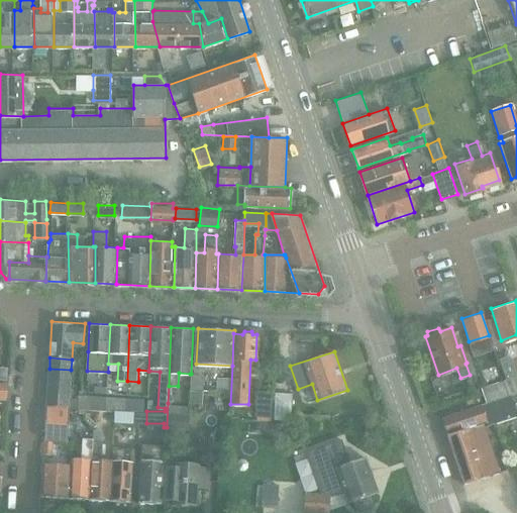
[(70,381),(71,370),(49,369),(48,380),(70,381)]
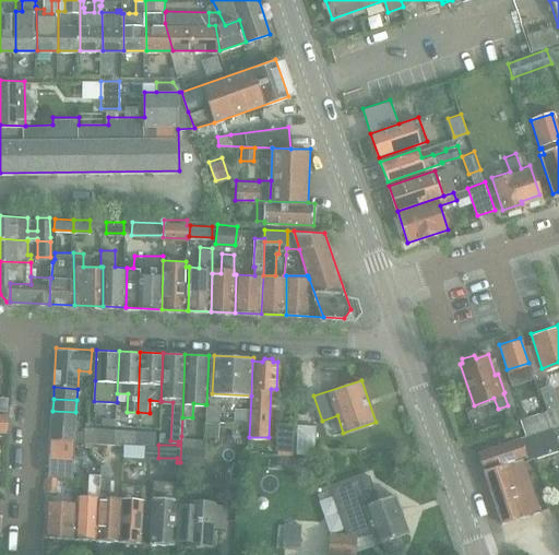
[(205,404),(204,434),(218,435),(219,410),(214,404),(206,404),(205,404)]
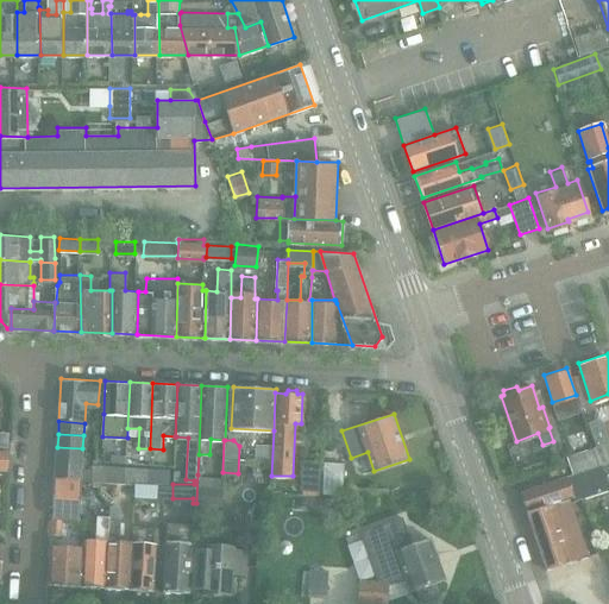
[(608,485),(608,484),(601,461),(608,459),(608,452),(606,444),(604,444),(603,441),(565,454),(572,472),(520,490),(527,511),(572,495),(573,498),(608,485)]
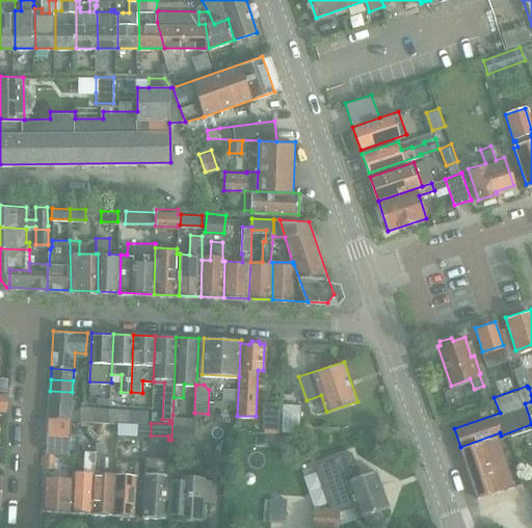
[(72,403),(72,392),(50,391),(49,402),(72,403)]
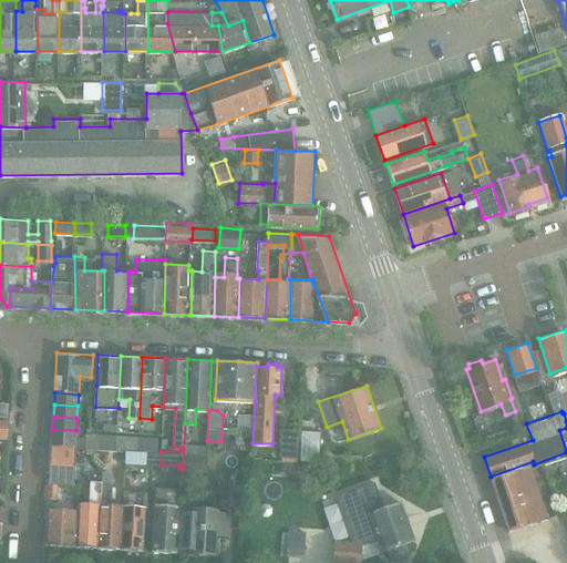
[(299,457),(300,429),(281,428),(280,456),(299,457)]
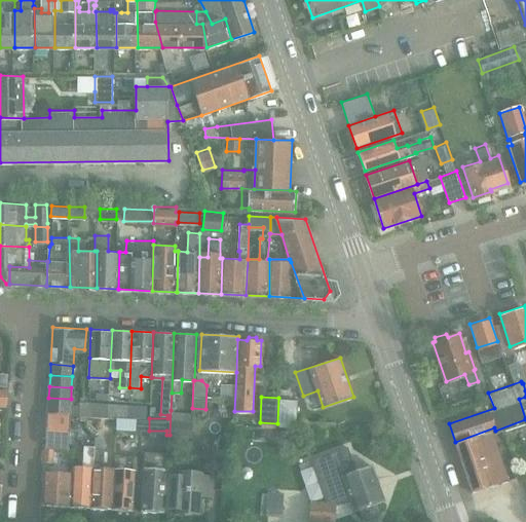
[(48,398),(48,411),(70,412),(71,399),(48,398)]
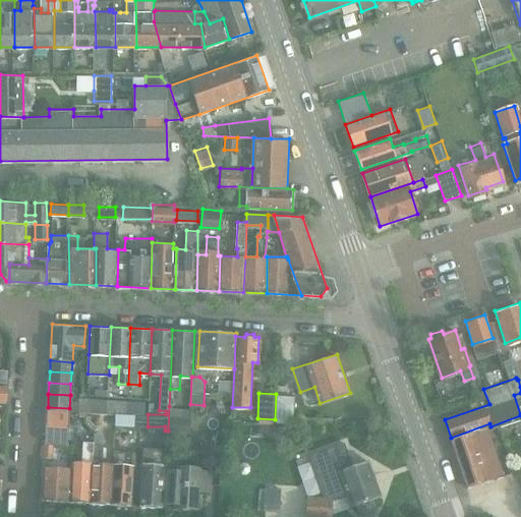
[(293,420),(294,395),(278,394),(277,419),(293,420)]
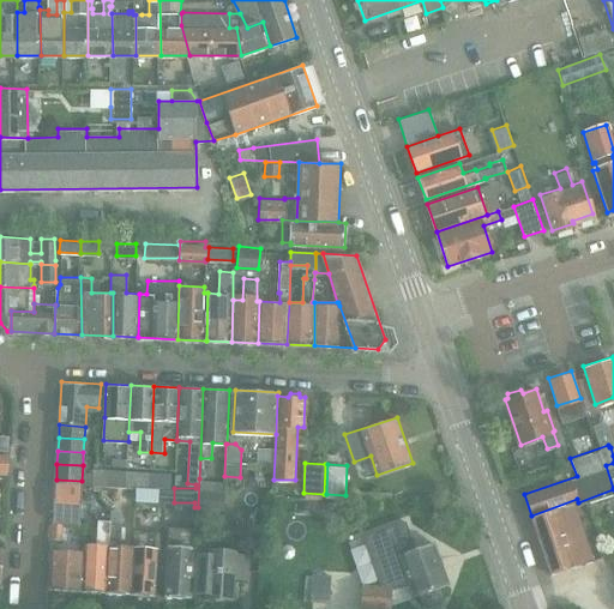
[(126,469),(102,468),(101,483),(126,486),(126,469)]
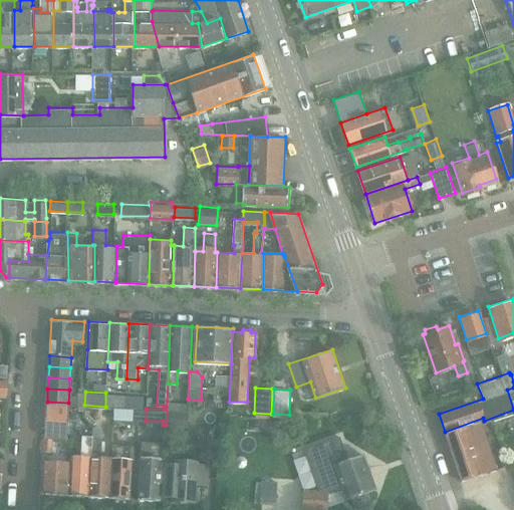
[(111,425),(124,425),(125,394),(105,393),(105,407),(112,407),(111,425)]
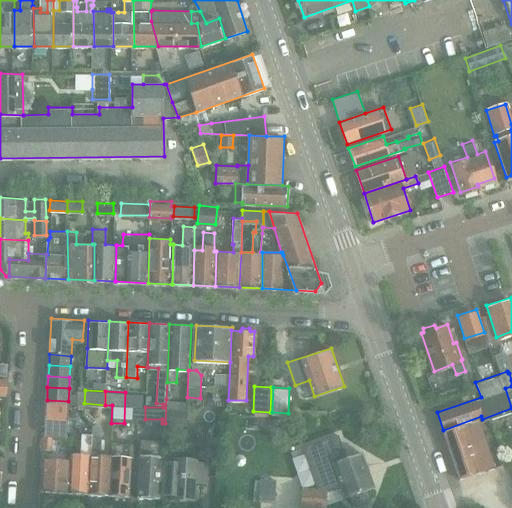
[(137,418),(145,419),(145,407),(141,407),(142,393),(125,392),(124,423),(137,424),(137,418)]
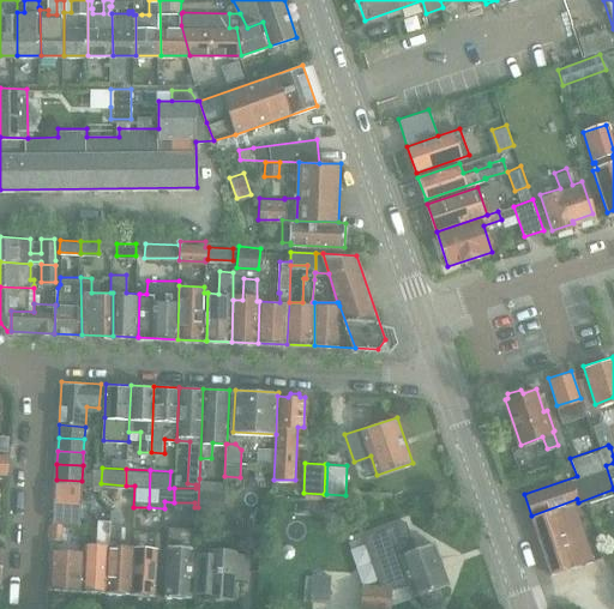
[(224,480),(199,478),(198,507),(224,508),(224,480)]
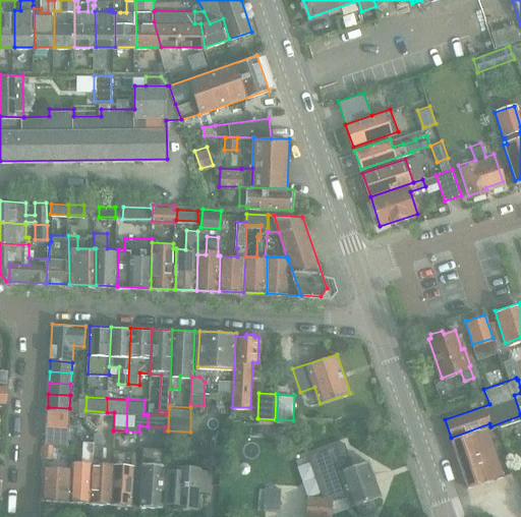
[(48,407),(46,442),(53,443),(68,444),(70,408),(69,408),(48,407)]
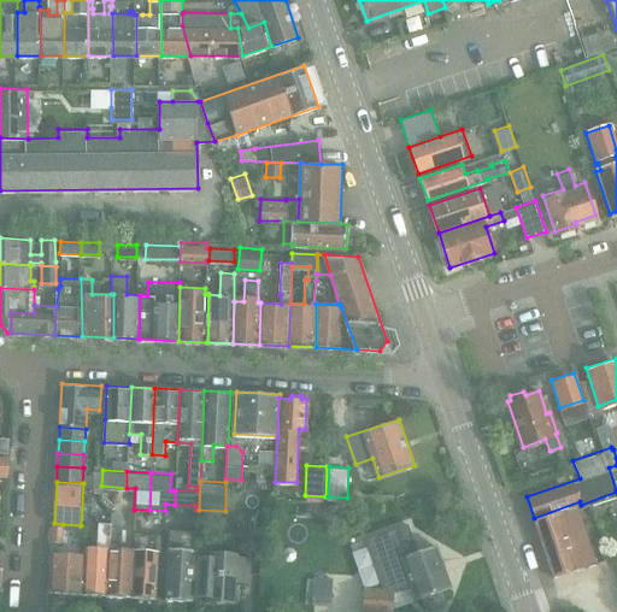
[(577,506),(581,505),(580,501),(534,518),(553,576),(595,562),(577,506)]
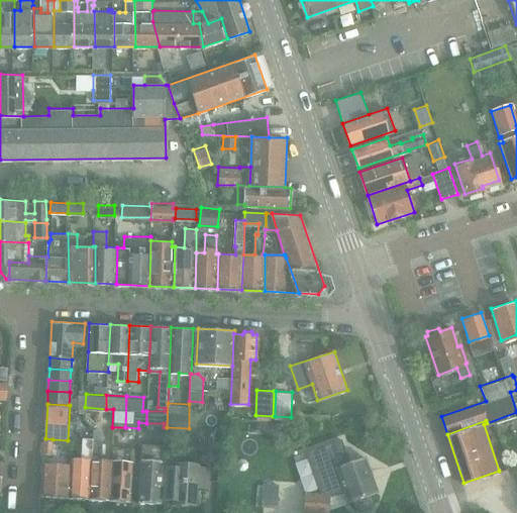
[(92,427),(92,437),(89,437),(86,498),(107,500),(110,460),(102,460),(104,441),(101,440),(102,428),(92,427)]
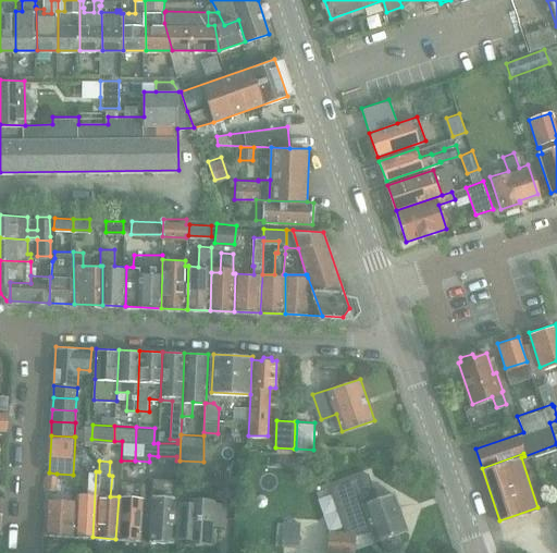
[(69,536),(93,537),(96,471),(89,470),(88,493),(77,492),(77,500),(71,500),(69,536)]
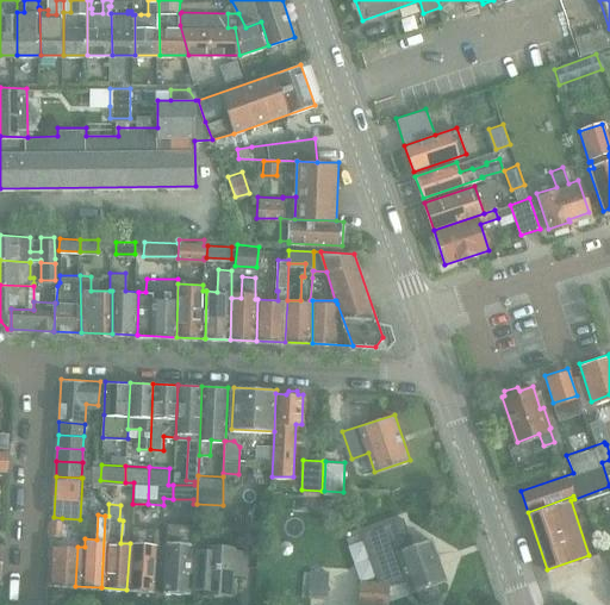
[(402,516),(365,529),(383,581),(390,581),(390,584),(406,578),(411,591),(418,588),(423,600),(425,602),(440,597),(441,593),(436,581),(446,578),(430,536),(411,543),(402,516)]
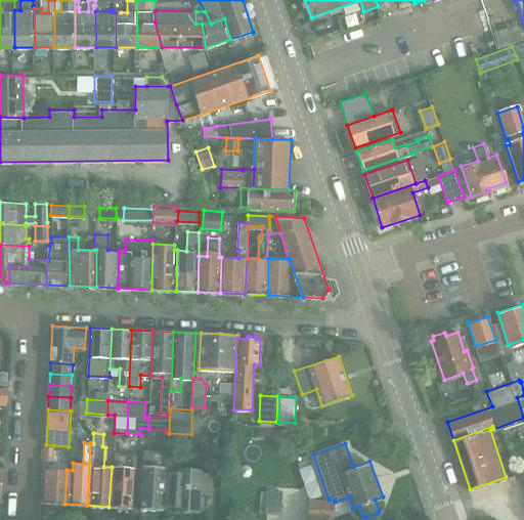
[(44,459),(52,460),(53,445),(46,444),(44,459)]
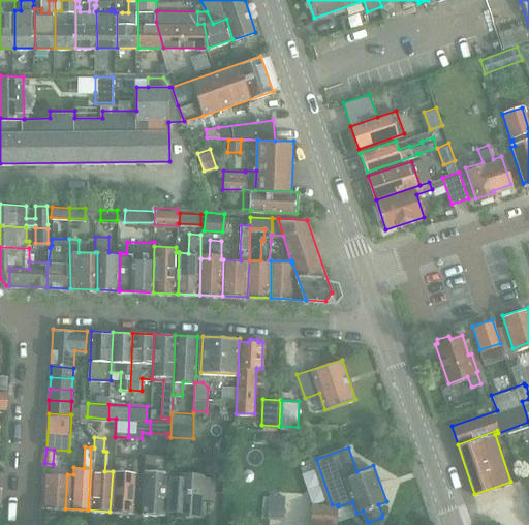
[(145,453),(144,468),(145,468),(142,513),(164,514),(168,454),(145,453)]
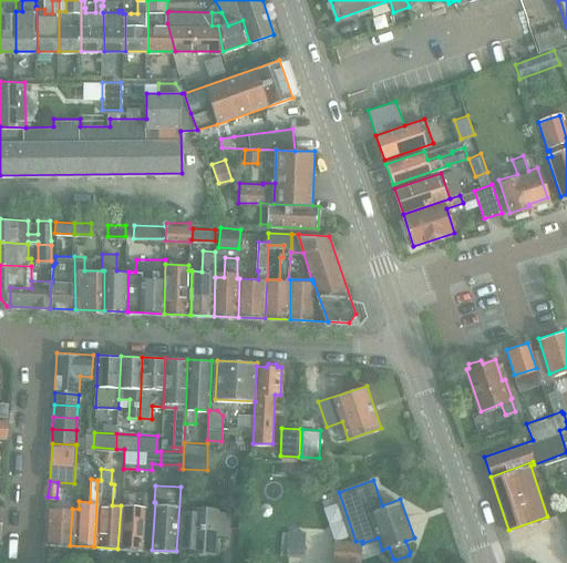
[(123,505),(121,505),(117,549),(143,550),(146,491),(124,489),(123,505)]
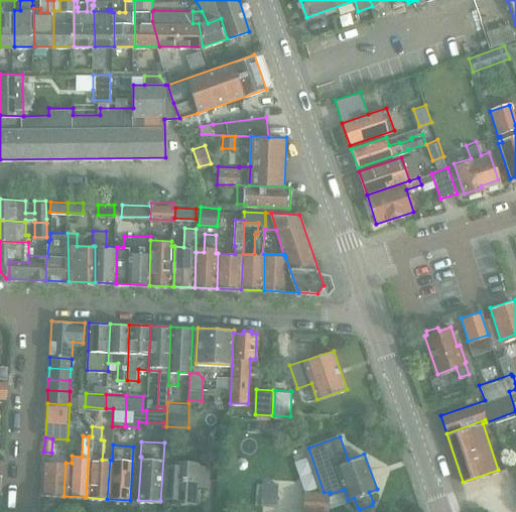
[(163,455),(161,498),(163,498),(163,497),(171,497),(171,502),(196,504),(197,485),(207,482),(207,483),(208,483),(209,466),(198,465),(198,462),(174,461),(174,456),(163,455)]
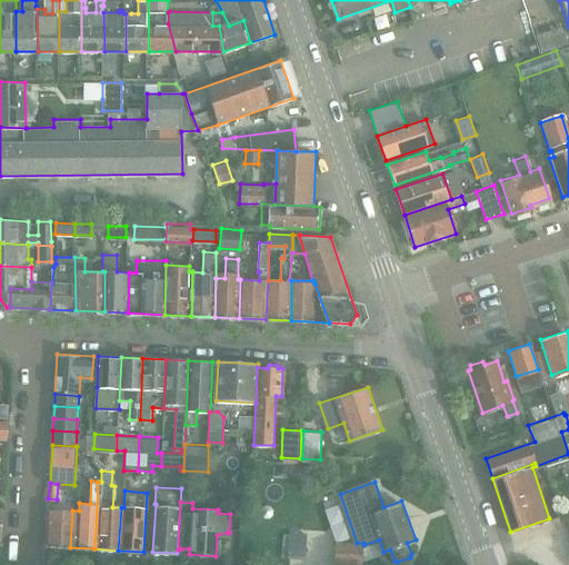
[(260,507),(260,512),(263,515),(268,516),(272,513),(272,507),(269,504),(263,504),(260,507)]
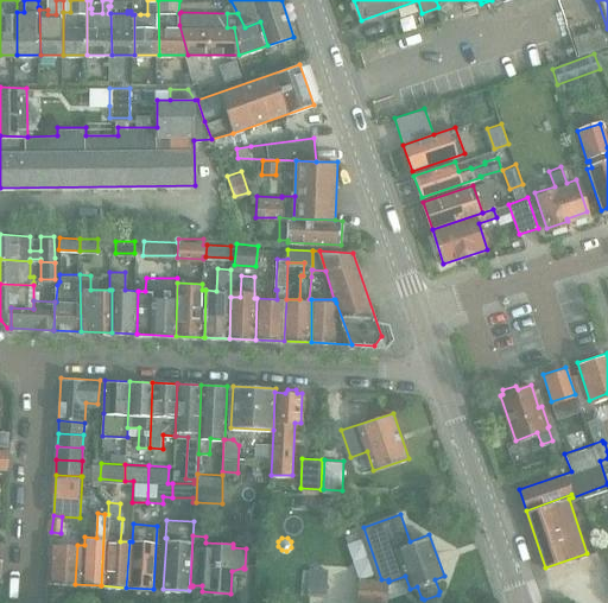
[(51,544),(49,583),(75,584),(77,545),(51,544)]
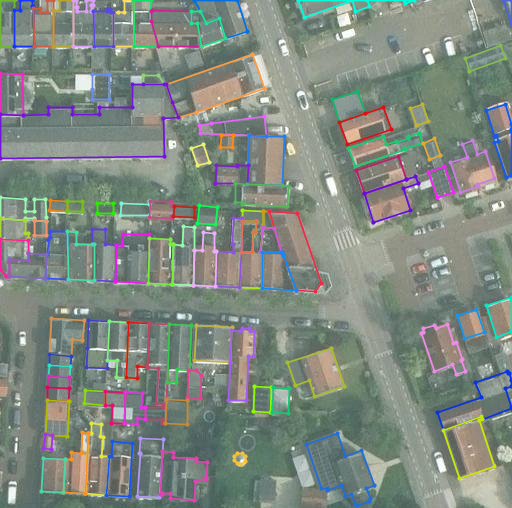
[(276,500),(276,478),(261,478),(260,500),(276,500)]
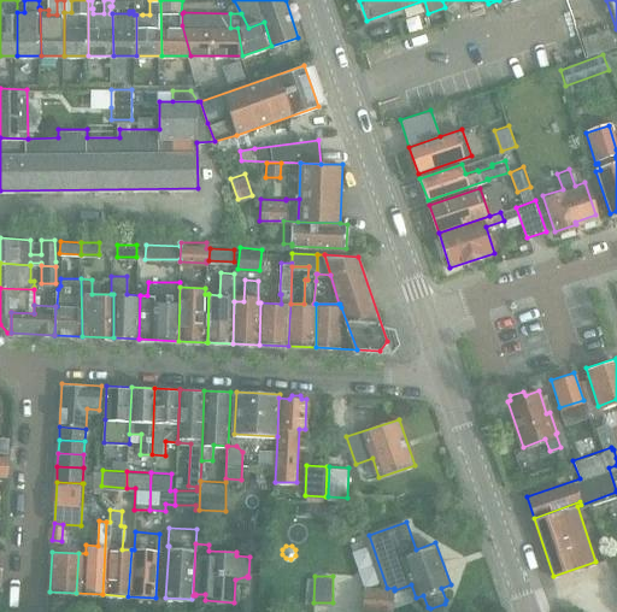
[(393,611),(394,588),(364,587),(363,610),(393,611)]
